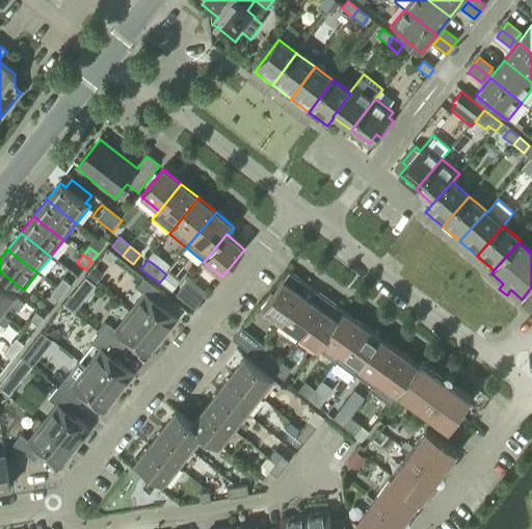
[(278,288),(262,311),(281,324),(308,287),(289,273),(278,288)]
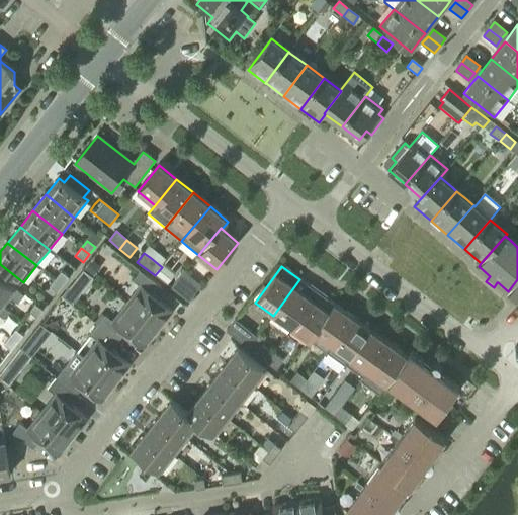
[(171,274),(169,272),(162,267),(155,275),(164,283),(171,274)]
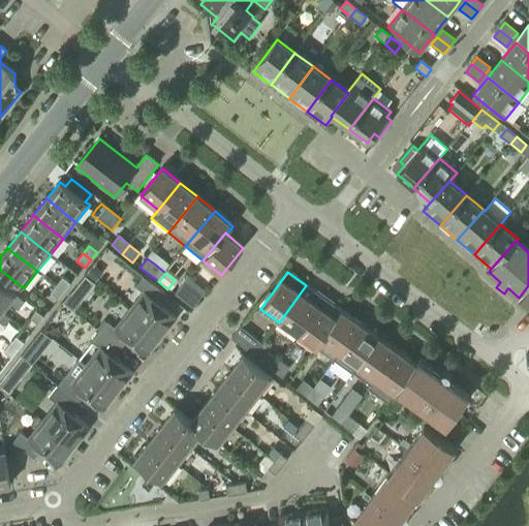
[(163,306),(159,302),(164,295),(144,278),(135,288),(142,294),(128,310),(162,337),(177,318),(162,307),(163,306)]
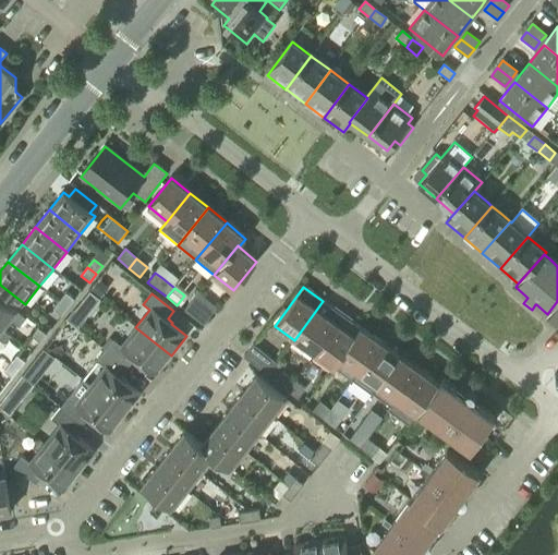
[(60,302),(68,309),(74,301),(67,294),(60,302)]
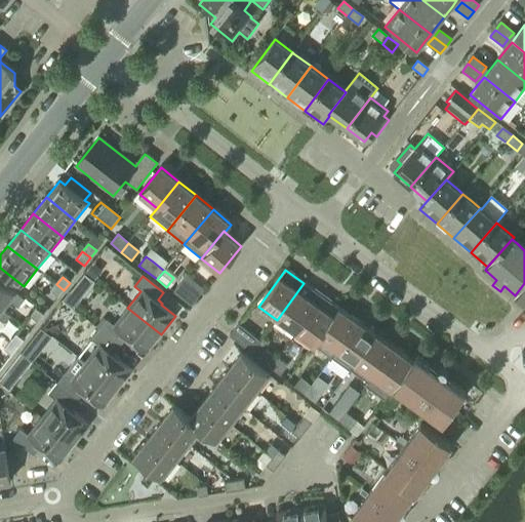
[(0,281),(0,308),(4,311),(10,303),(17,309),(24,300),(16,294),(0,281)]
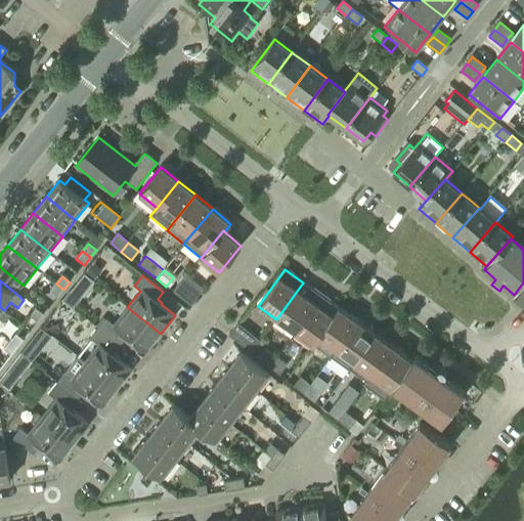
[(303,283),(276,319),(277,319),(289,328),(284,334),(290,339),(295,333),(321,296),(303,283)]
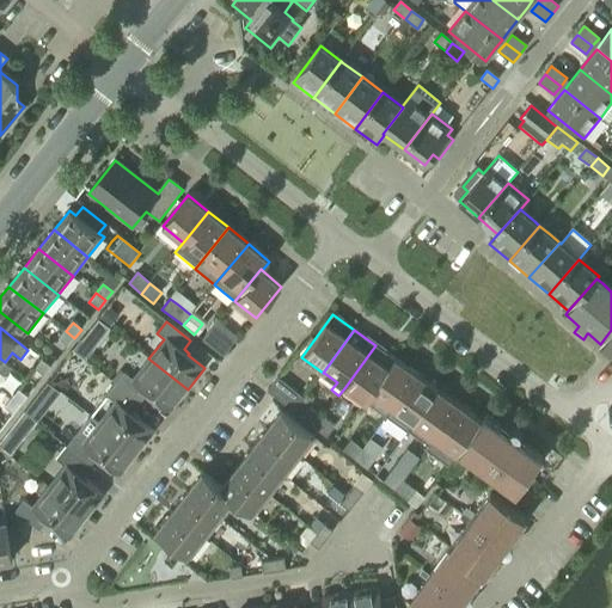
[(611,330),(600,344),(611,354),(611,330)]
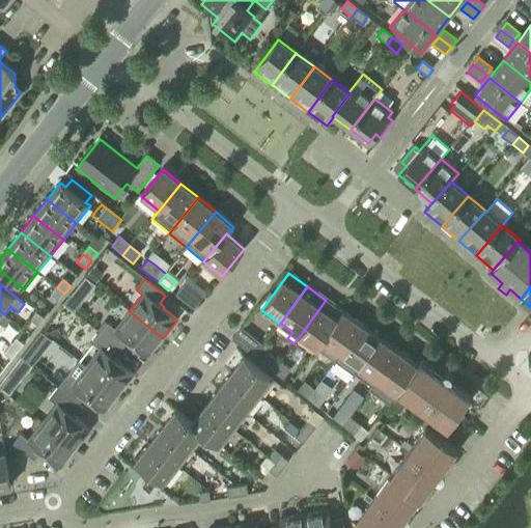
[(58,302),(64,294),(57,287),(51,296),(58,302)]
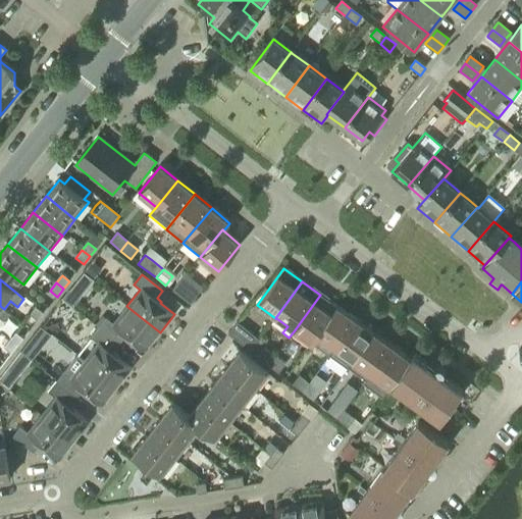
[(180,282),(173,292),(191,305),(197,297),(180,282)]
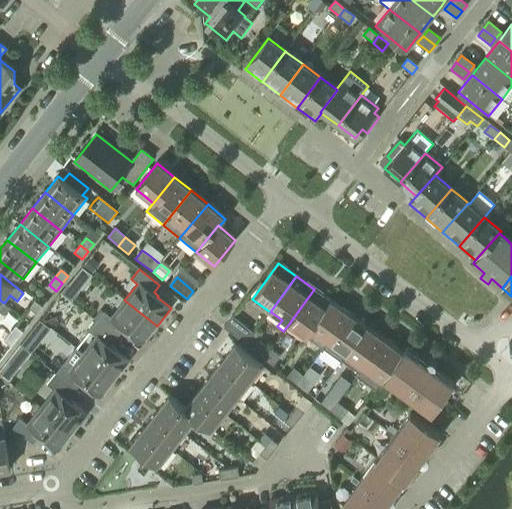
[(68,286),(61,294),(61,295),(71,303),(78,294),(68,286)]
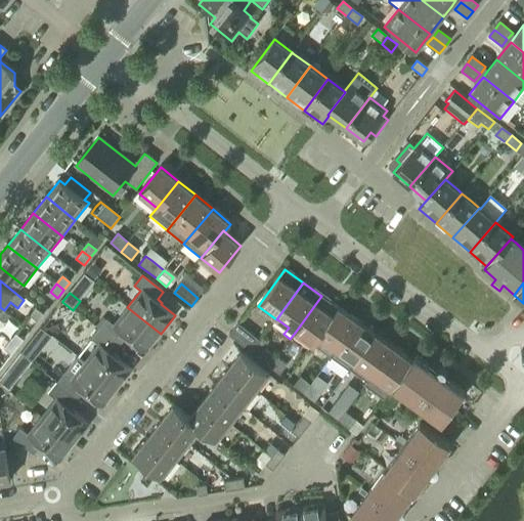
[(321,296),(295,333),(312,345),(339,308),(321,296)]
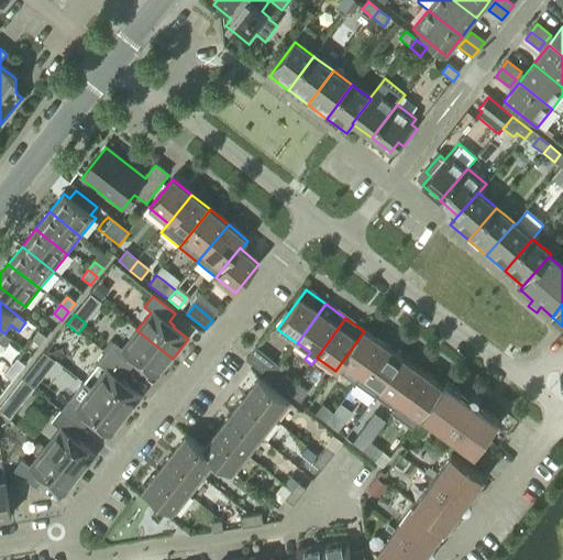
[(0,344),(3,348),(10,339),(3,335),(4,333),(0,330),(0,344)]
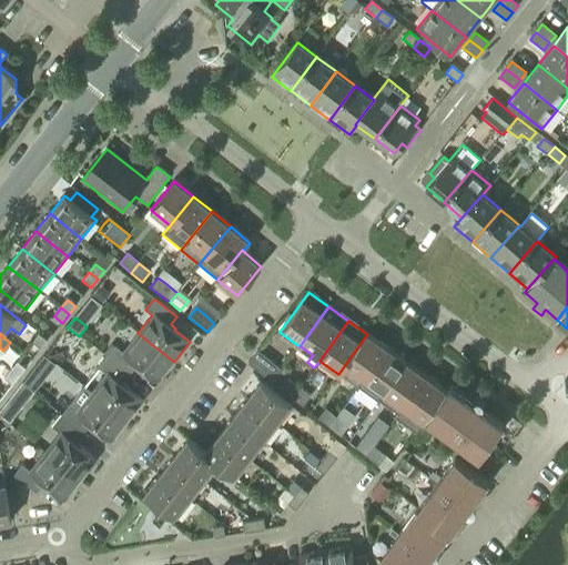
[(159,382),(174,362),(138,333),(122,353),(115,347),(108,356),(131,375),(138,366),(159,382)]
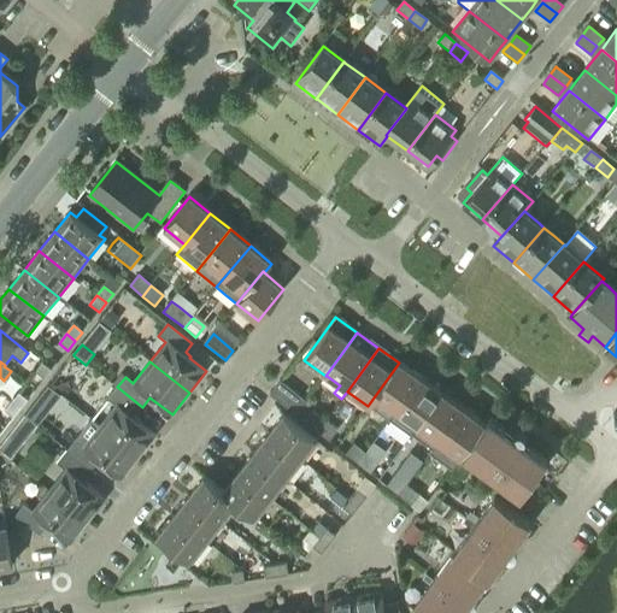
[(399,363),(368,406),(370,407),(389,422),(397,412),(421,379),(421,378),(399,363)]
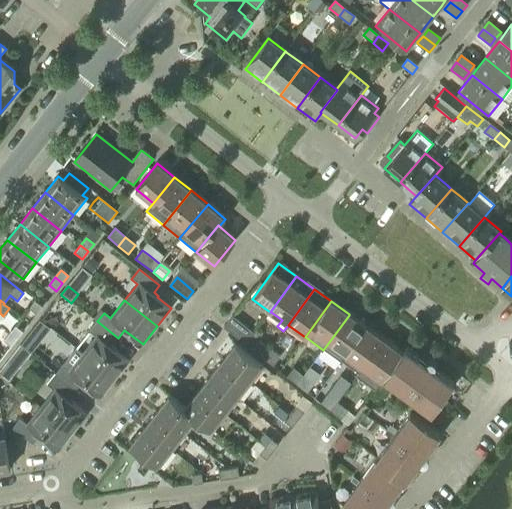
[(29,310),(37,316),(43,308),(35,302),(29,310)]
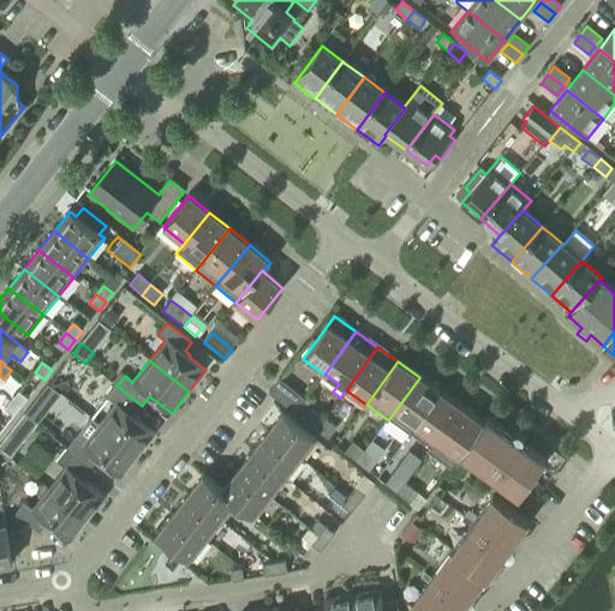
[(395,411),(388,420),(408,435),(410,433),(416,426),(440,393),(419,378),(395,411)]
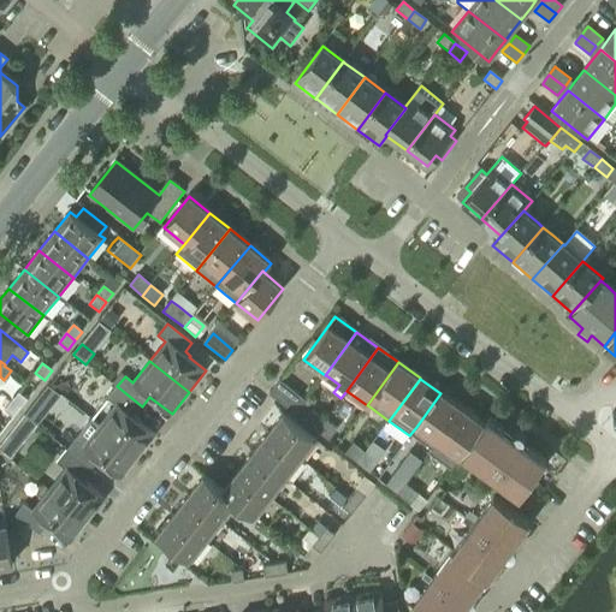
[(270,394),(279,402),(295,415),(306,402),(279,381),(270,394)]
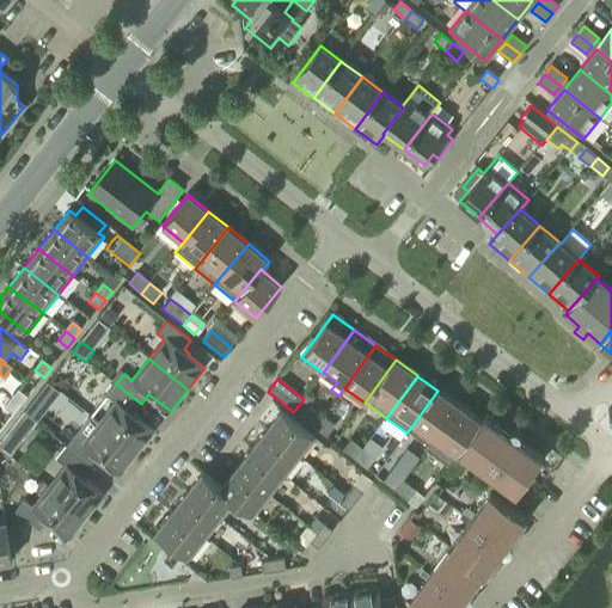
[(134,413),(141,404),(116,384),(106,397),(114,403),(98,423),(138,454),(154,433),(138,419),(139,417),(134,413)]
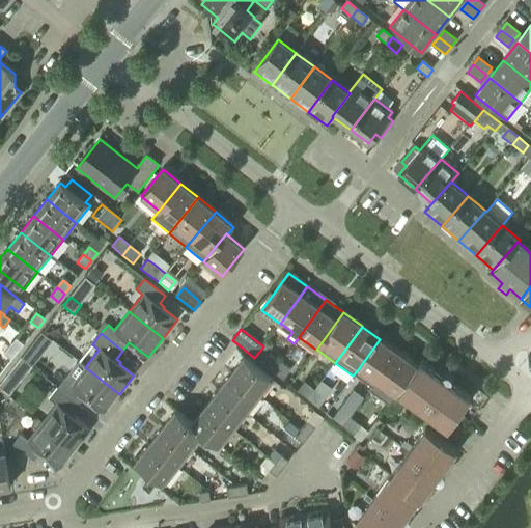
[(9,348),(18,353),(24,345),(16,339),(9,348)]
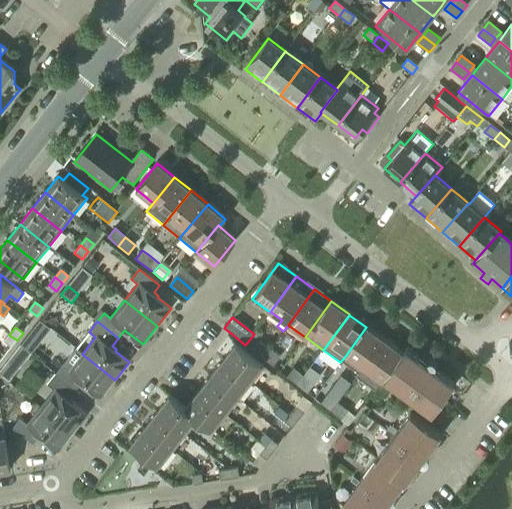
[(346,355),(341,361),(353,370),(348,377),(353,381),(357,377),(384,340),(366,327),(346,355)]
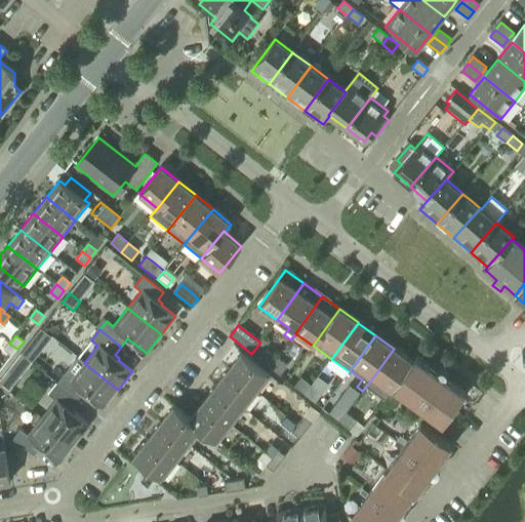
[(11,357),(17,349),(9,344),(3,351),(11,357)]
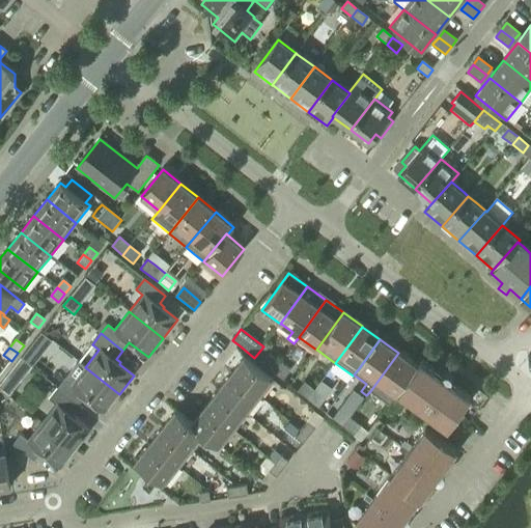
[(398,353),(370,391),(388,404),(389,405),(395,394),(416,365),(398,353)]
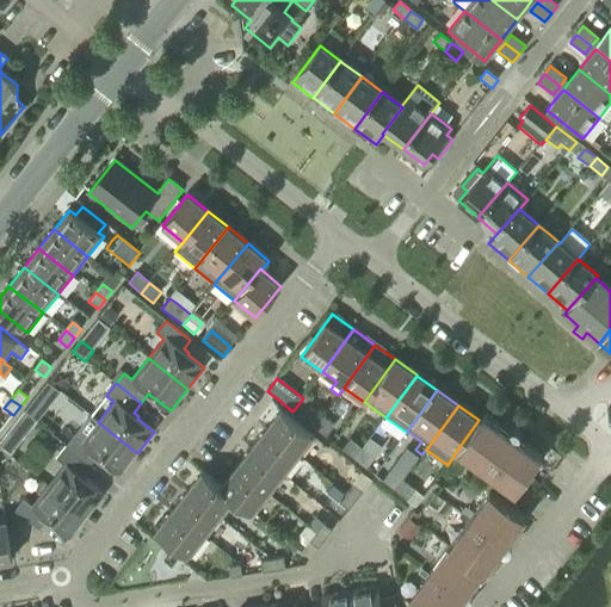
[(314,428),(322,417),(309,408),(301,419),(314,428)]
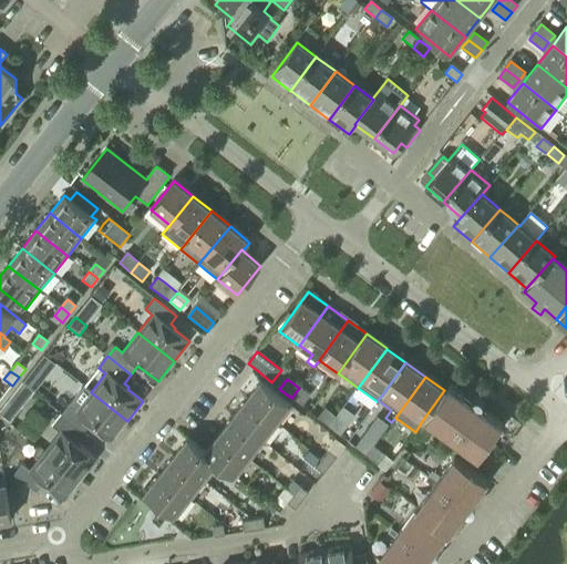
[(246,400),(246,401),(278,427),(278,426),(292,408),(260,382),(246,400)]
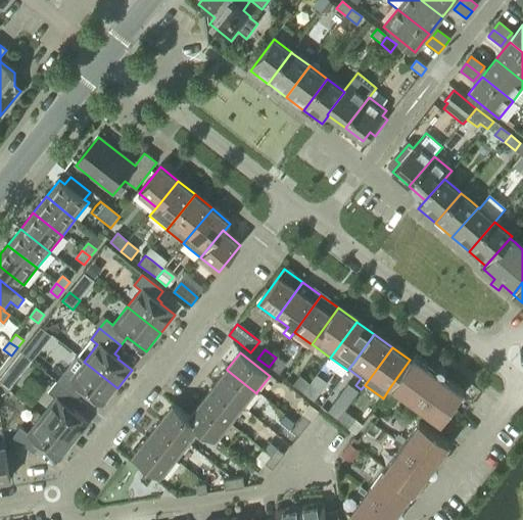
[(410,360),(389,388),(390,389),(393,386),(402,393),(416,403),(441,367),(439,367),(438,367),(436,368),(434,370),(424,363),(414,356),(411,361),(410,360)]
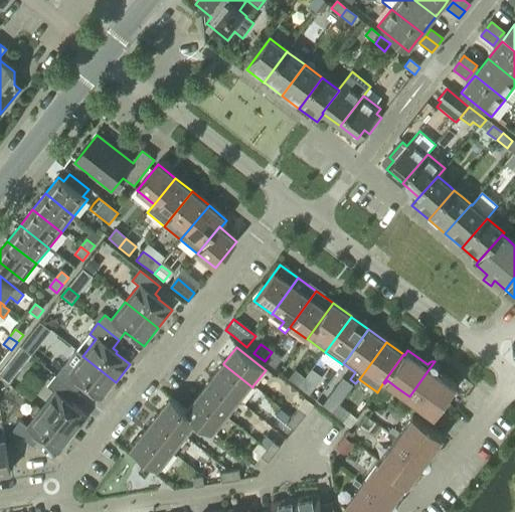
[(116,382),(82,356),(75,351),(55,377),(76,393),(82,385),(102,400),(116,382)]
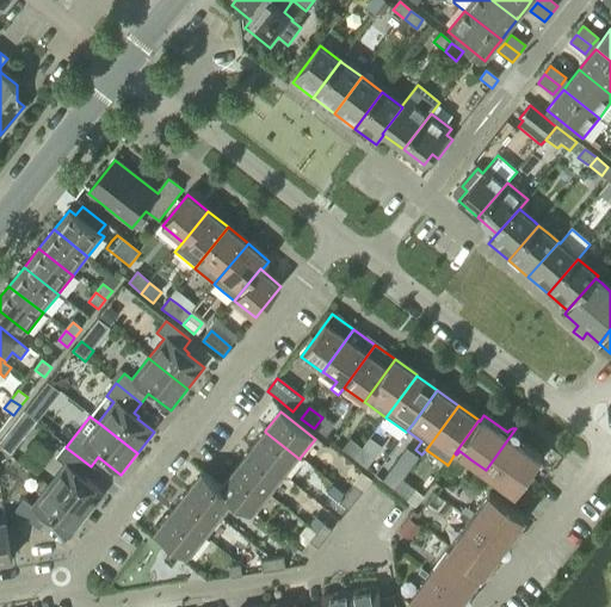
[(322,417),(314,428),(326,438),(334,427),(322,417)]
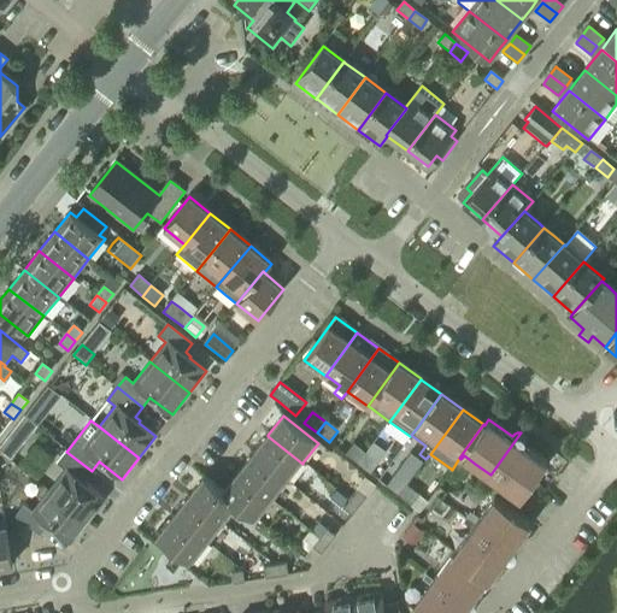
[(521,432),(491,475),(507,487),(499,499),(513,510),(527,519),(541,500),(527,490),(527,489),(534,479),(547,461),(523,443),(524,442),(526,440),(526,438),(524,436),(524,434),(522,432),(521,432)]
